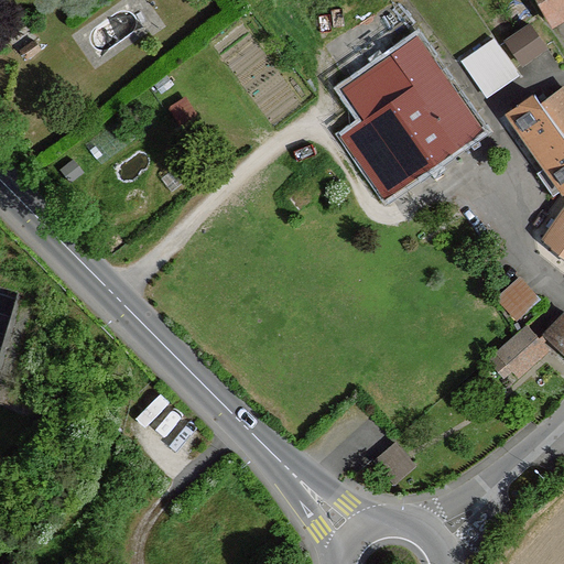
[(563,0),(539,0),(546,14),(550,20),(563,11),(563,0)]
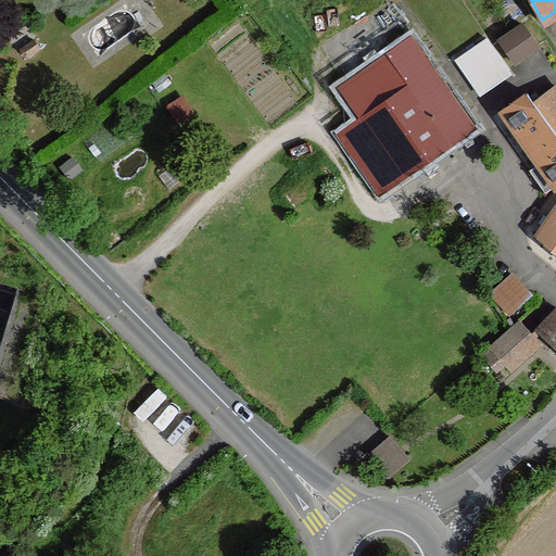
[(402,26),(386,37),(399,53),(414,42),(402,26)]
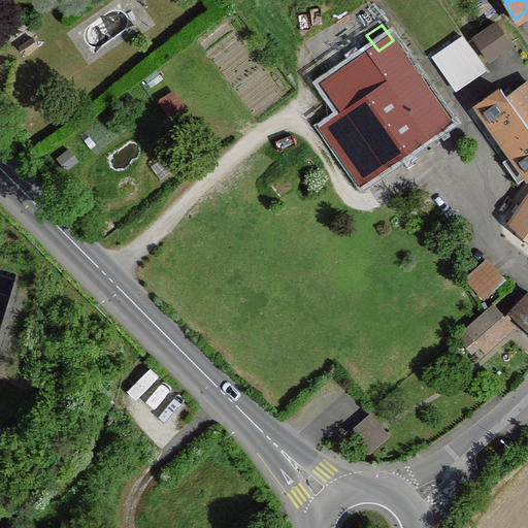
[(513,45),(497,25),(476,39),(491,60),(513,45)]
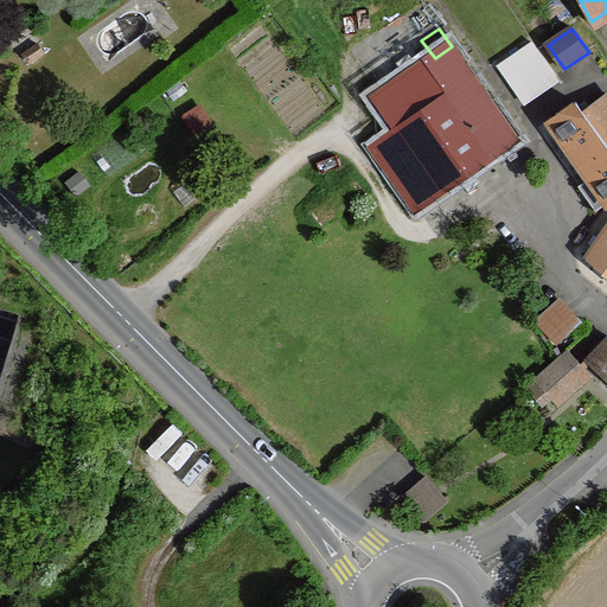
[(359,72),(379,97),(435,58),(421,40),(413,30),(359,72)]
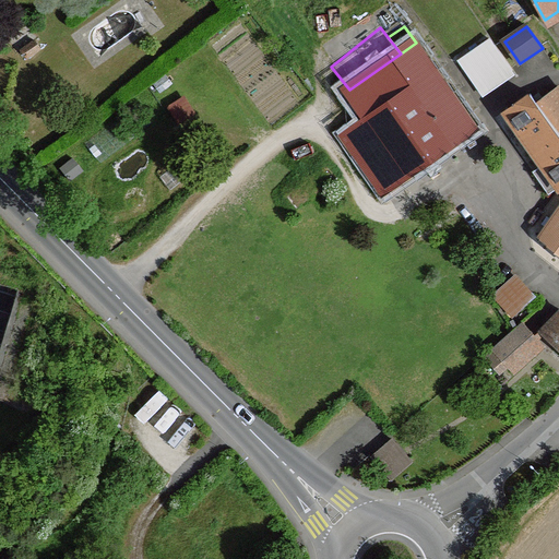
[(516,75),(490,38),(459,62),(484,97),(501,86),(516,75)]
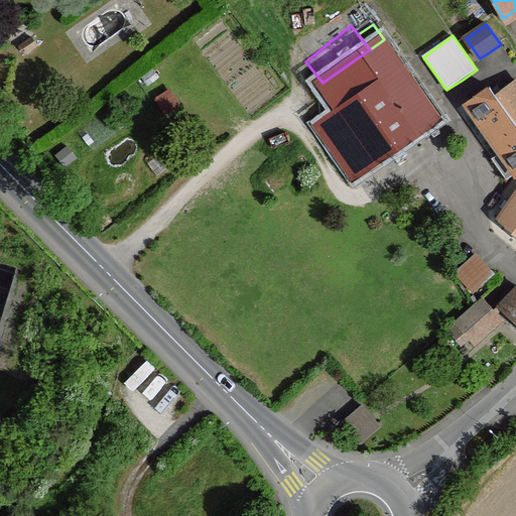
[(321,126),(356,175),(439,117),(424,96),(384,39),(370,49),(323,83),(342,111),(321,126)]
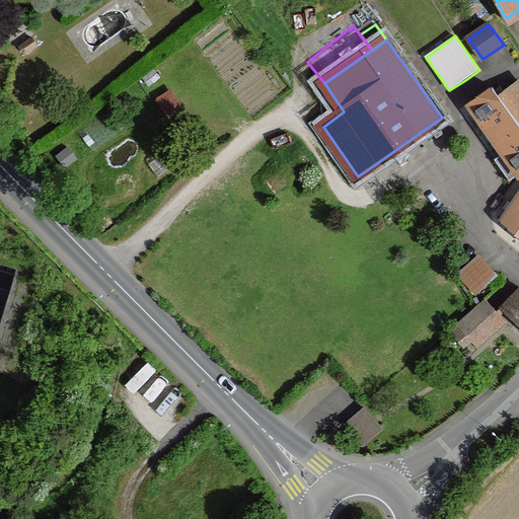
[(518,80),(499,96),(518,125),(518,80)]
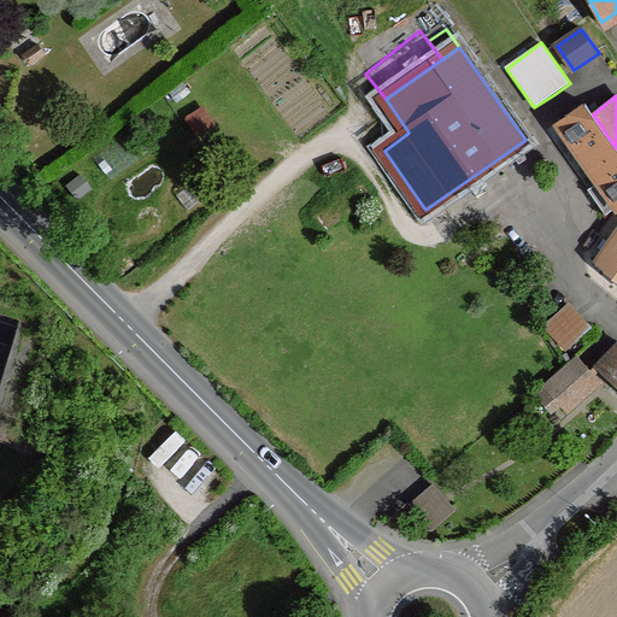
[(616,148),(593,115),(586,104),(560,122),(603,181),(611,193),(616,201),(616,148)]
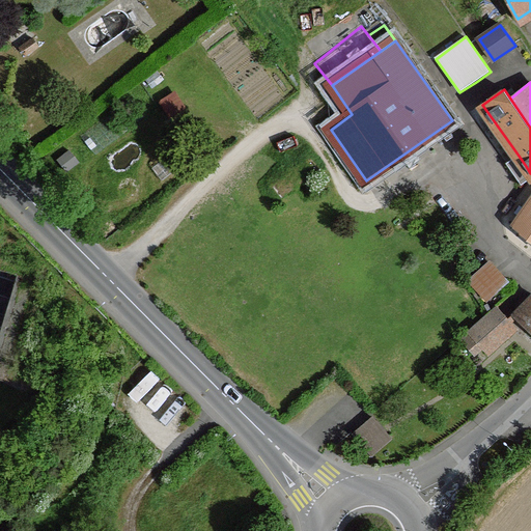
[(530,196),(511,227),(530,243),(530,196)]
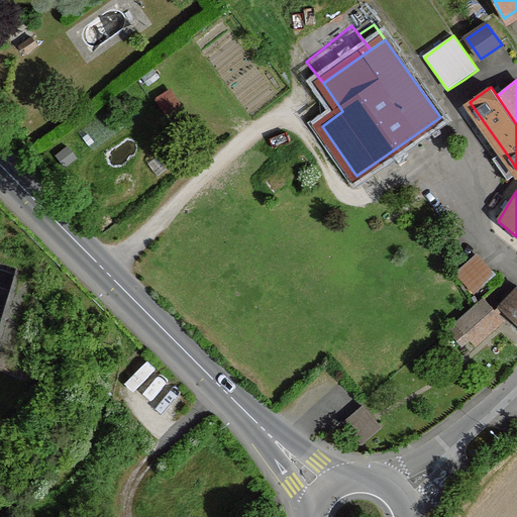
[(458,268),(478,289),(500,270),(481,248),(458,268)]
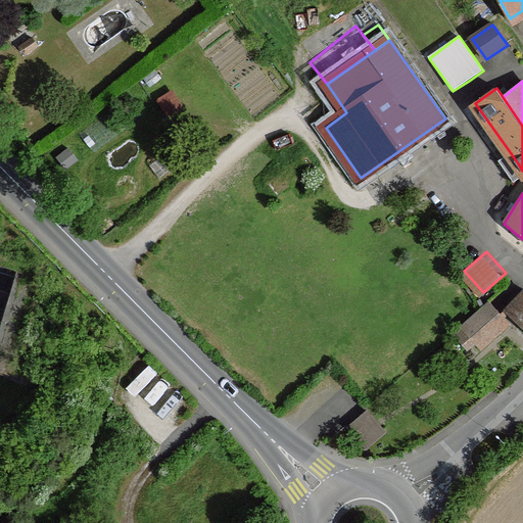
[(522,329),(522,291),(503,310),(522,329)]
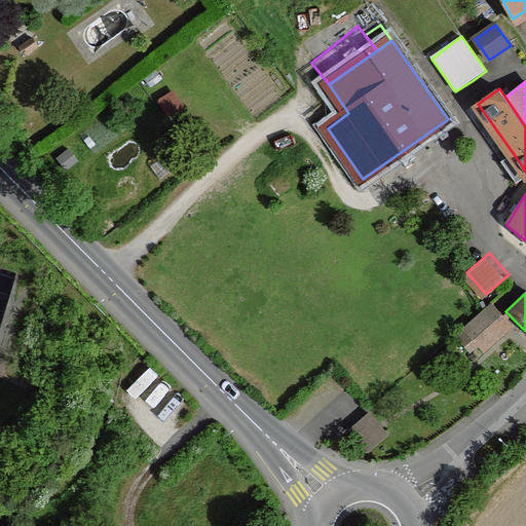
[(484,353),(514,328),(493,303),(464,328),(480,346),(484,353)]
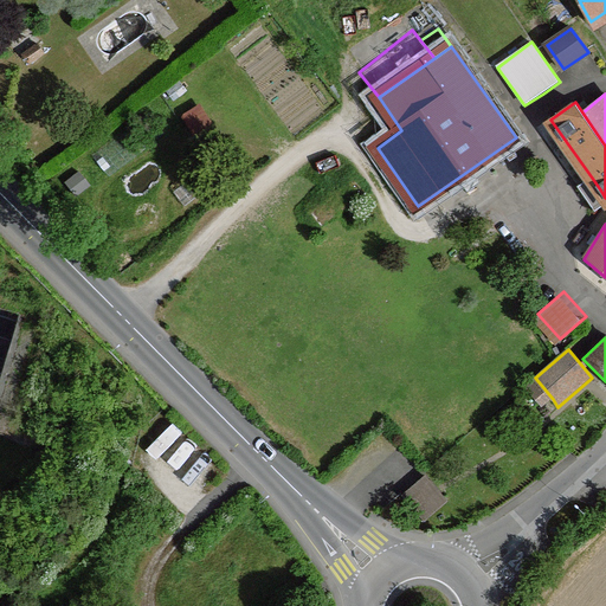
[(553,399),(535,378),(526,386),(542,407),(553,399)]
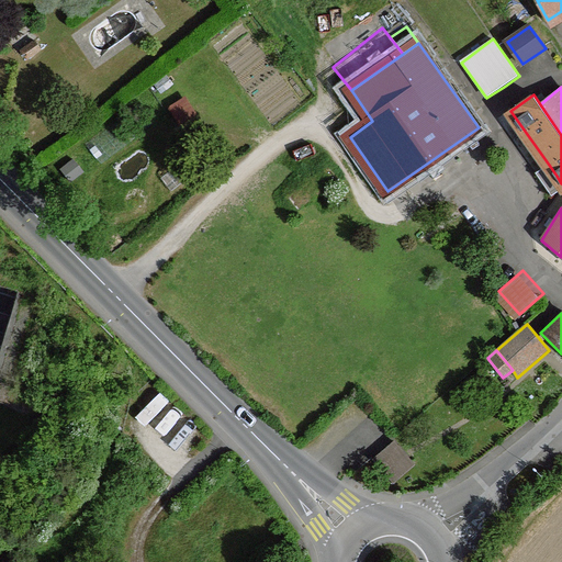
[(382,452),(374,459),(394,483),(416,465),(396,441),(382,452)]
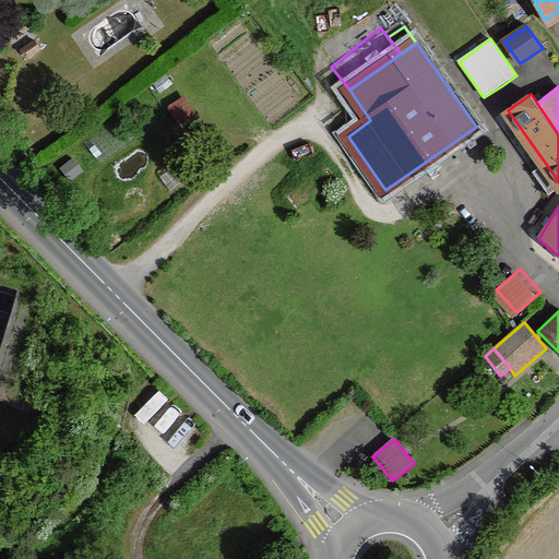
All buildings are outlined.
